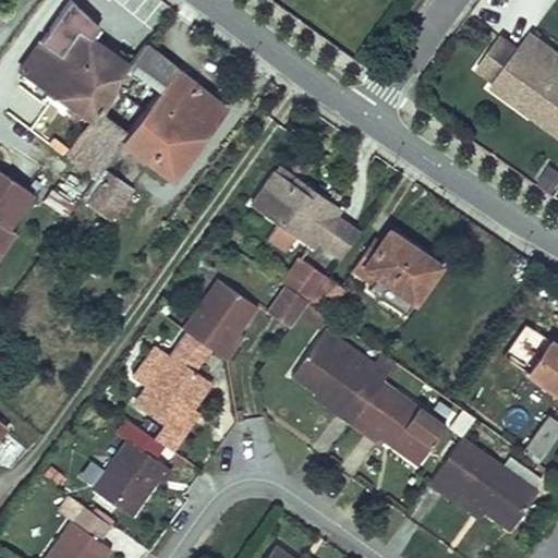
[(60,97),(89,118),(108,88),(119,74),(128,63),(116,56),(109,65),(92,52),(98,44),(59,15),(19,71),(40,85),(60,97)]
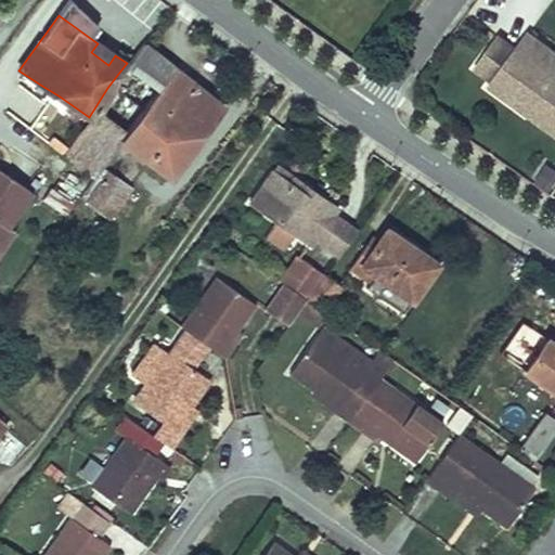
[(554,68),(554,52),(529,34),(520,47),(528,53),(554,72),(554,68)]
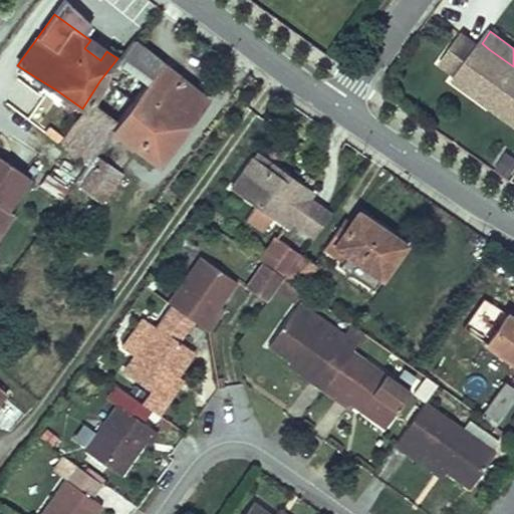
[(482,43),(481,42),(478,46),(462,34),(441,62),(457,74),(454,78),(481,98),(484,94),(493,101),(490,105),(513,122),(513,66),(489,49),(482,43)]
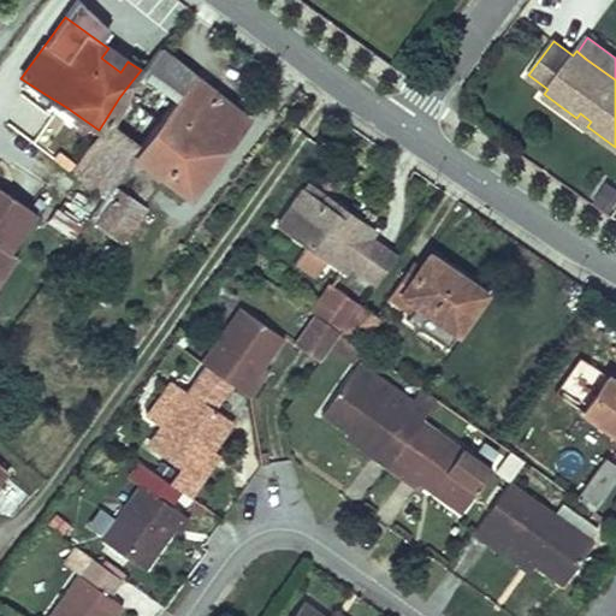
[(75,165),(70,172),(73,176),(104,197),(88,219),(98,224),(96,226),(112,237),(125,215),(136,223),(144,211),(113,187),(136,157),(190,196),(247,119),(159,48),(159,49),(141,70),(131,82),(119,98),(99,130),(95,135),(75,165)]
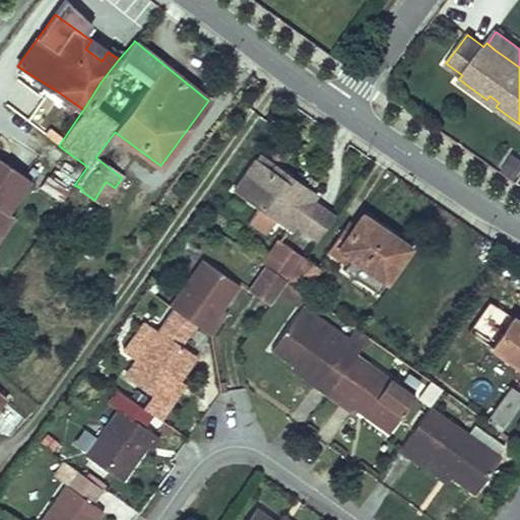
[(108,52),(91,41),(85,49),(102,61),(108,52)]
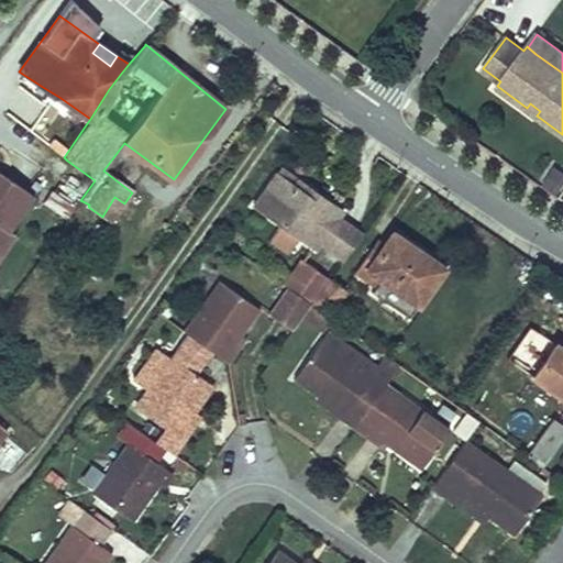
[(540,111),(530,103),(527,108),(537,116),(540,111)]
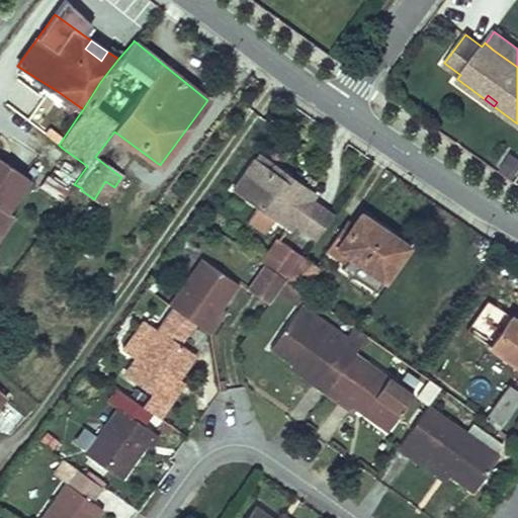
[(48,127),(44,134),(59,145),(63,139),(48,127)]
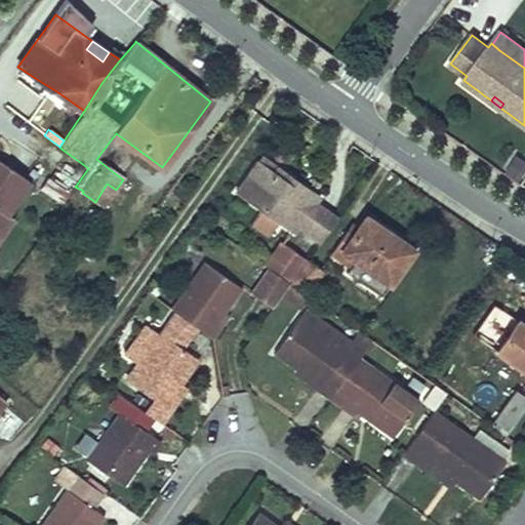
[(0,234),(10,219),(3,214),(26,183),(0,164),(0,234)]
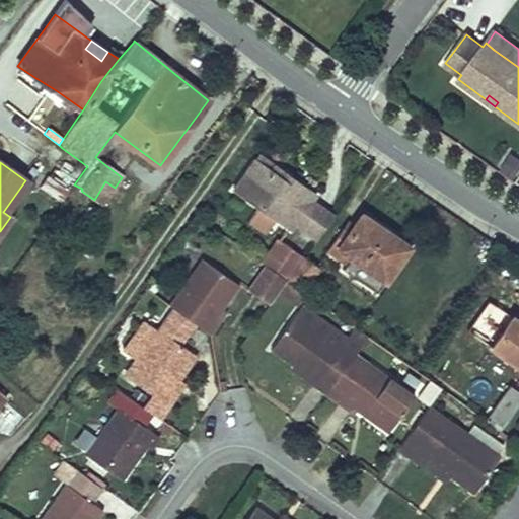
[(277,178),(268,173),(253,163),(234,191),(258,207),(248,221),(266,233),(276,219),(289,228),(292,224),(308,200),(311,196),(281,173),(277,178)]
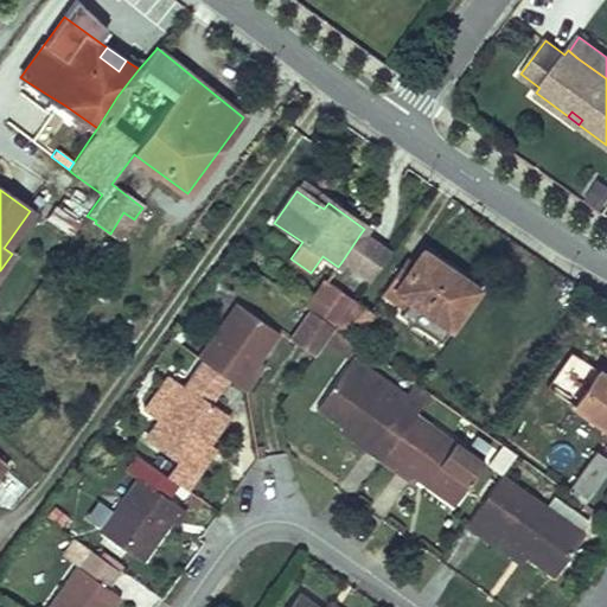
[(318,197),(313,203),(324,209),(328,203),(318,197)]
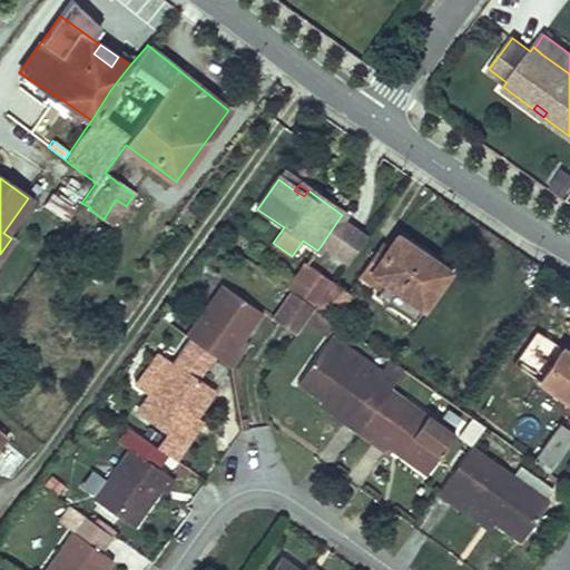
[(76,205),(65,197),(58,206),(70,214),(76,205)]
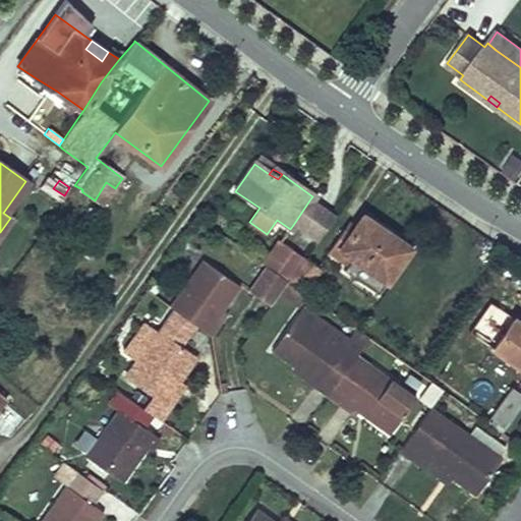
[(106,182),(95,200),(103,206),(115,188),(106,182)]
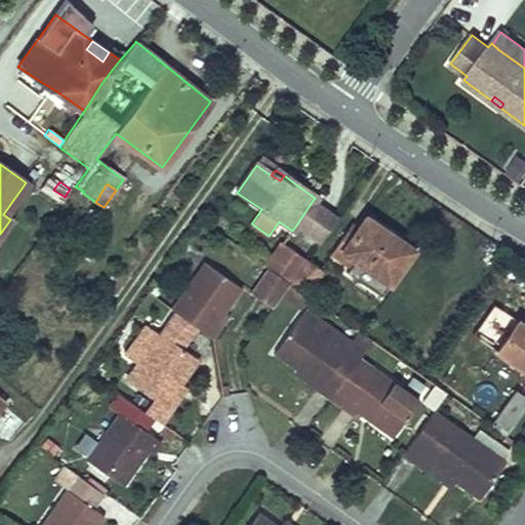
[(336,219),(312,202),(295,227),(319,244),(336,219)]
